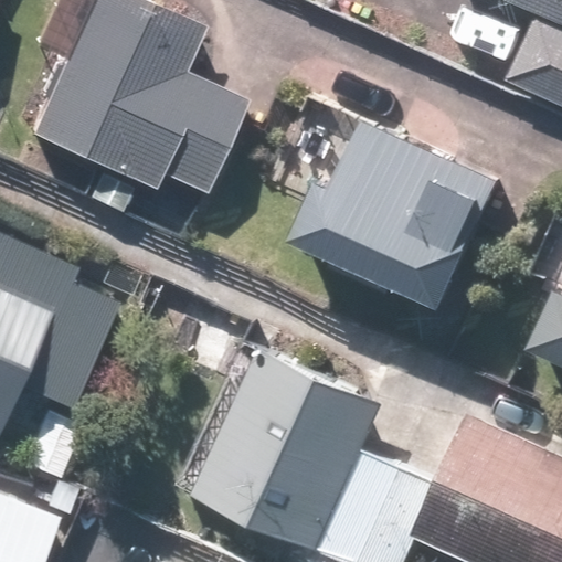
[(161,173),(205,192),(245,99),(180,71),(203,19),(160,0),(86,0),(29,134),(154,189),(161,173)]
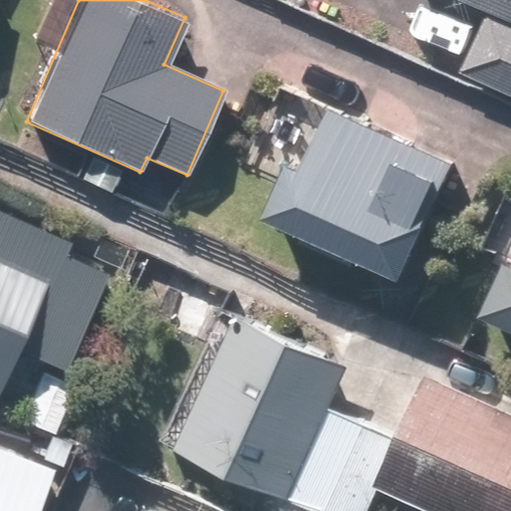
[(473,0),(488,7),(459,69),(510,93),(510,0),(473,0)]
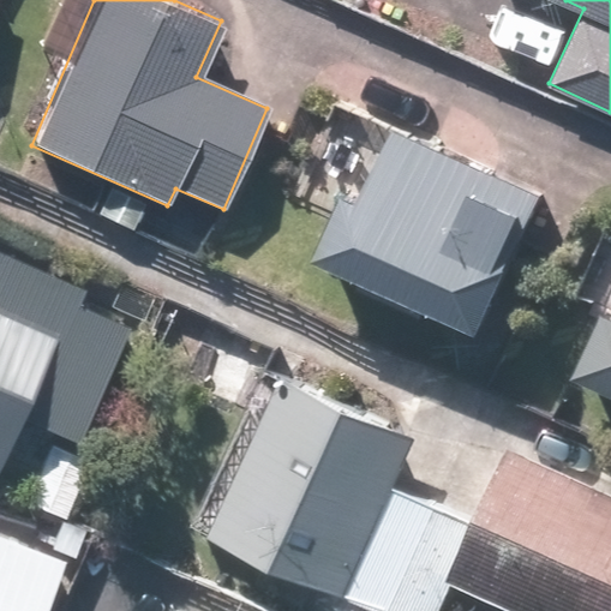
[(538,196),(372,124),(311,267),(475,337),(538,196)]
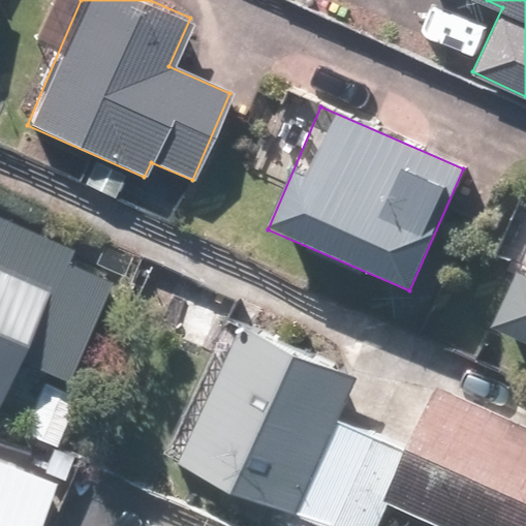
[(519,268),(493,330),(525,343),(525,193),(519,191),(491,257),(519,268)]
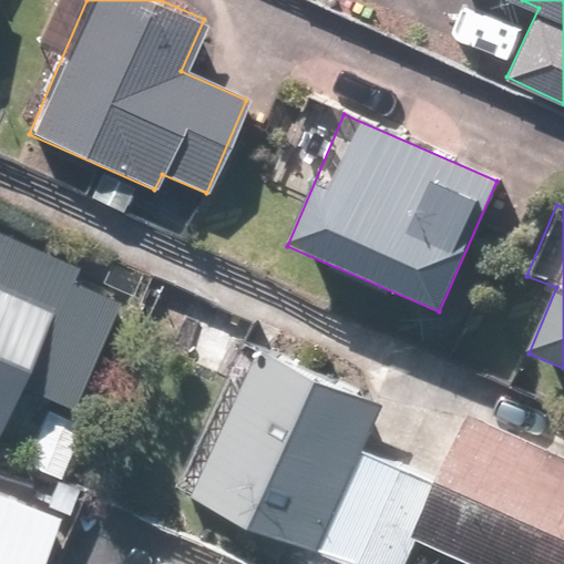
[(0,419),(12,390),(65,411),(110,301),(62,282),(70,263),(0,234),(0,419)]
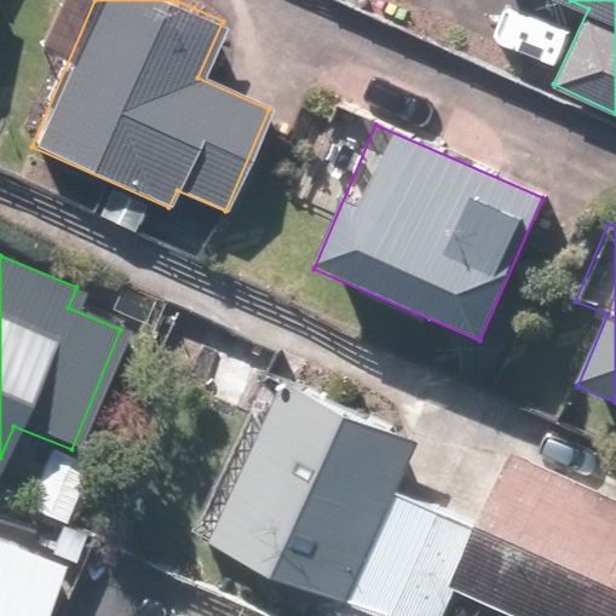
[(426,439),(286,374),(207,546),(347,611),(426,439)]
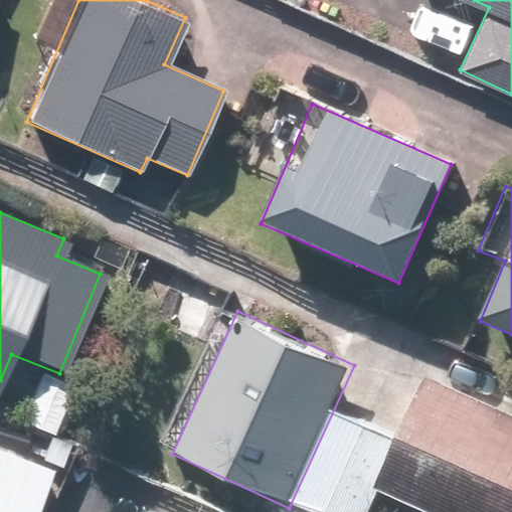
[(511,414),(423,375),(374,485),(435,511),(511,511),(511,414)]
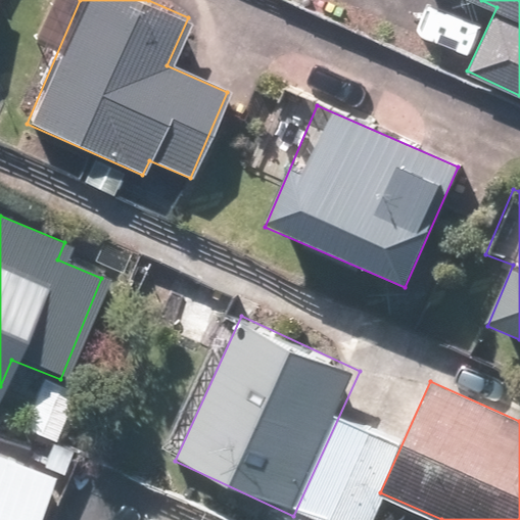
[(34,519),(50,477),(0,458),(0,519),(34,519)]
